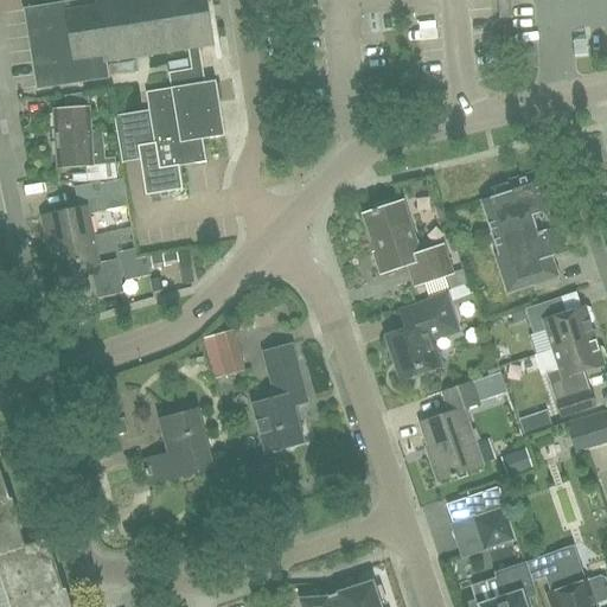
[(187,49),(191,69),(202,68),(198,48),(213,45),(206,0),(55,0),(57,5),(25,10),(38,89),(108,77),(106,62),(187,49)]
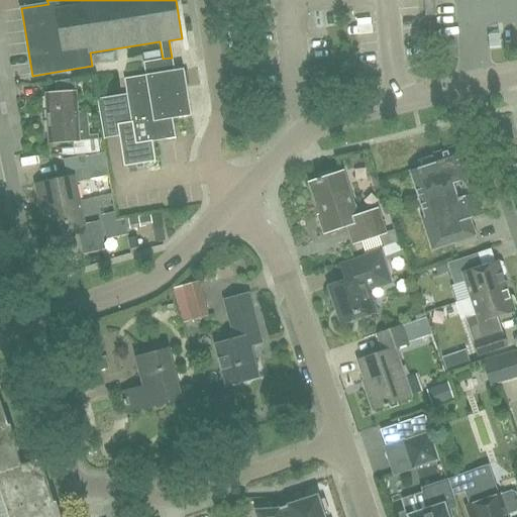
[(423,0),(425,15),(435,14),(433,0),(423,0)]
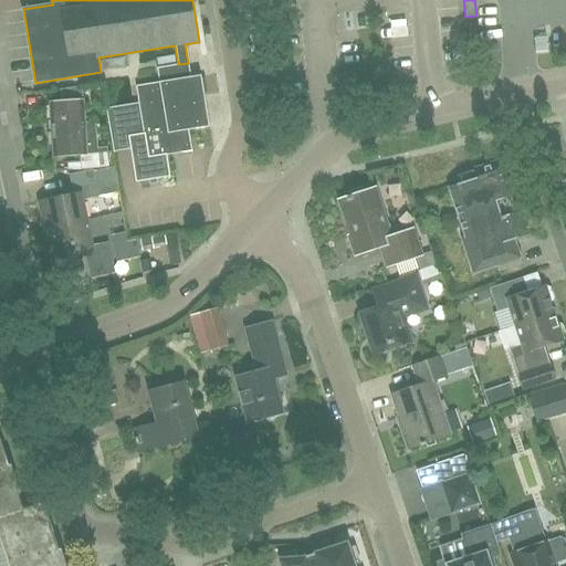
[(535,53),(535,52),(546,52),(546,38),(534,39),(535,53)]
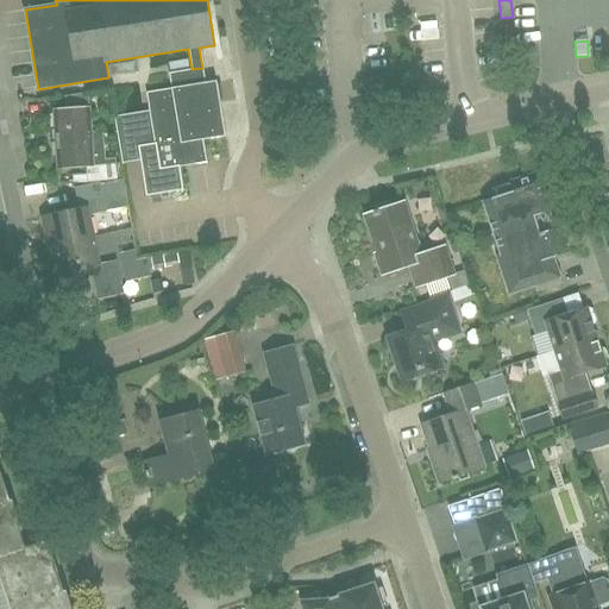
[(205,140),(226,137),(217,81),(205,82),(202,68),(192,69),(169,73),(171,88),(146,93),(155,143),(139,145),(148,196),(184,189),(181,167),(208,162),(205,140)]
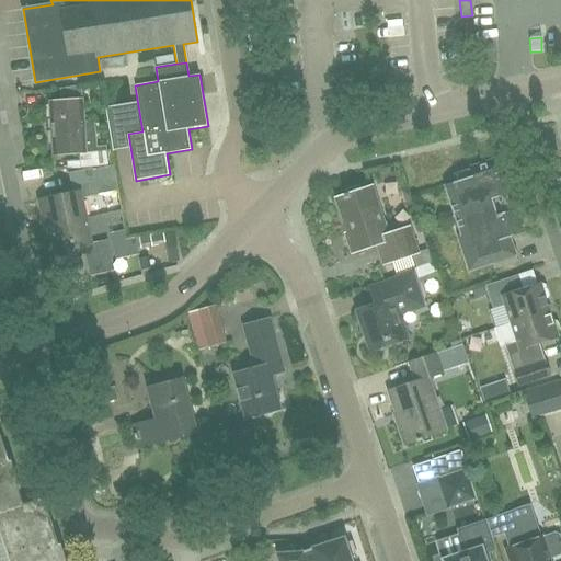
[(59,102),(48,103),(52,129),(54,155),(79,152),(79,159),(80,168),(107,164),(105,151),(107,150),(107,146),(98,147),(95,125),(94,121),(84,122),(82,100),(81,100),(69,101),(59,102)]
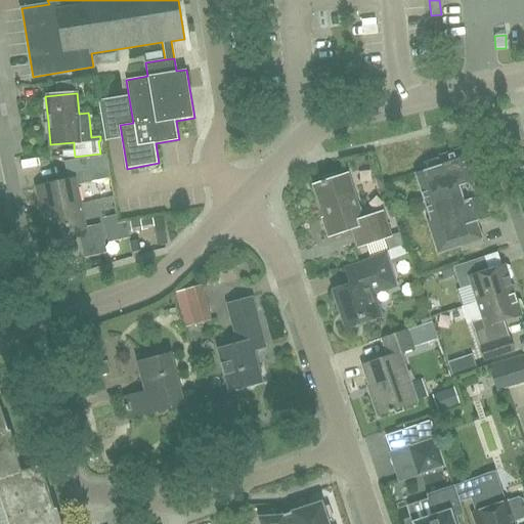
[(461,245),(462,249),(483,242),(476,221),(488,217),(466,147),(443,155),(442,159),(437,158),(426,161),(428,168),(417,171),(432,218),(428,219),(439,252),(461,245)]
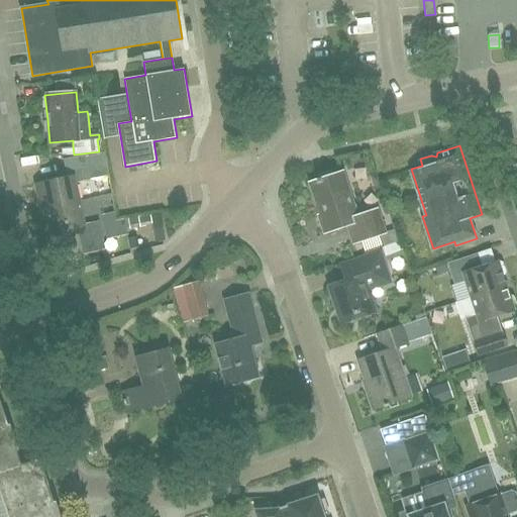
[(36,184),(42,211),(79,203),(75,183),(90,180),(88,171),(103,168),(100,153),(85,157),(85,156),(64,160),(68,177),(36,184)]
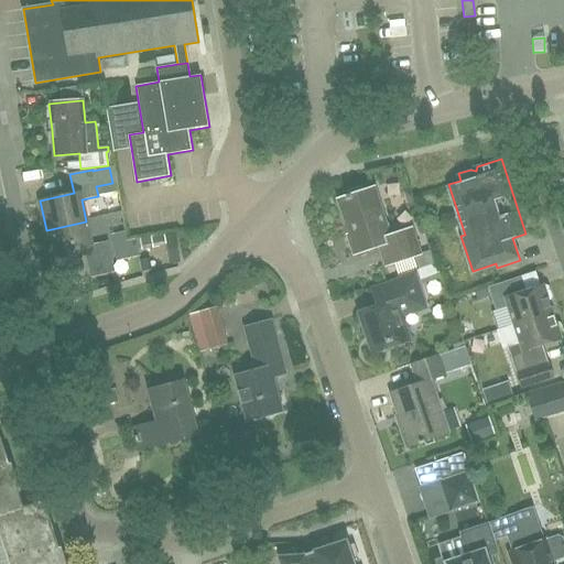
[(431,245),(419,249),(412,228),(391,235),(375,187),(338,199),(350,235),(348,236),(355,255),(379,246),(386,266),(414,256),(419,269),(421,277),(437,270),(435,263),(436,262),(431,245)]
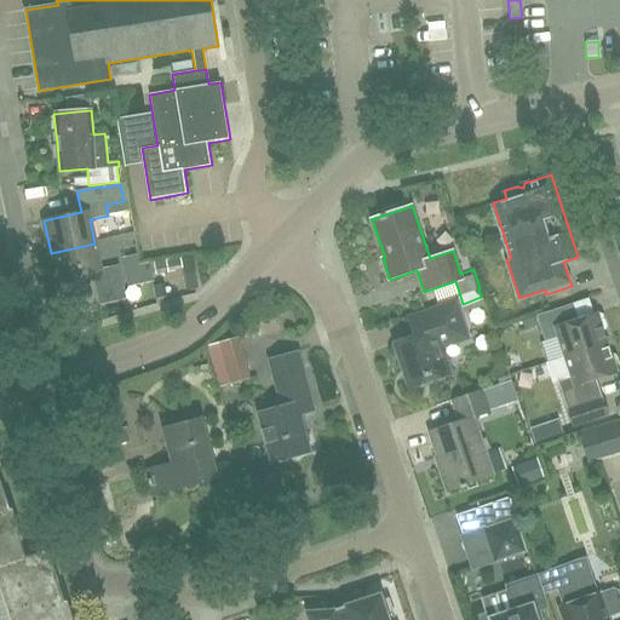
[(101,269),(95,244),(51,253),(51,257),(58,256),(64,283),(74,282),(93,277),(99,305),(126,299),(122,281),(120,265),(101,269)]
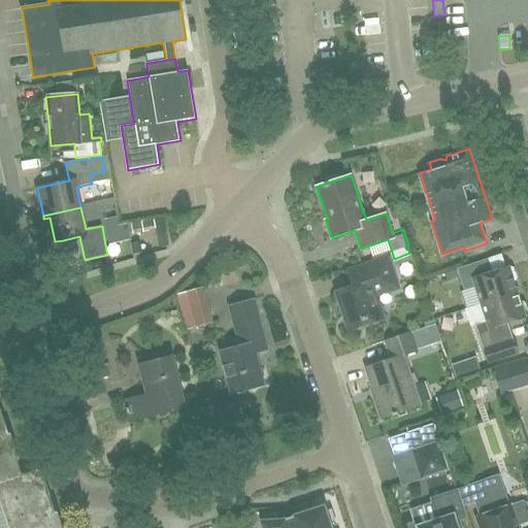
[(131,239),(128,224),(122,225),(119,226),(117,217),(104,219),(109,244),(131,239)]
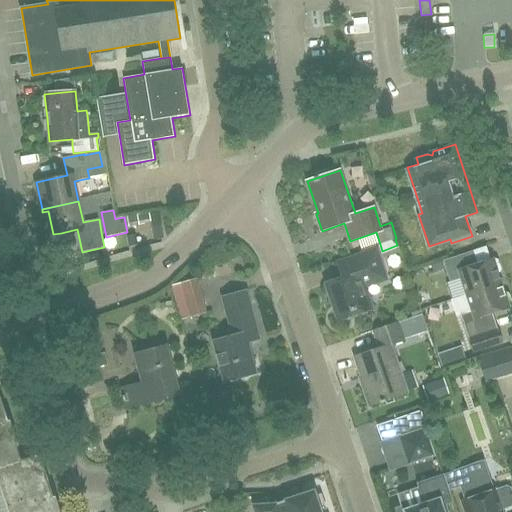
[(164,238),(160,212),(149,214),(150,223),(152,240),(164,238)]
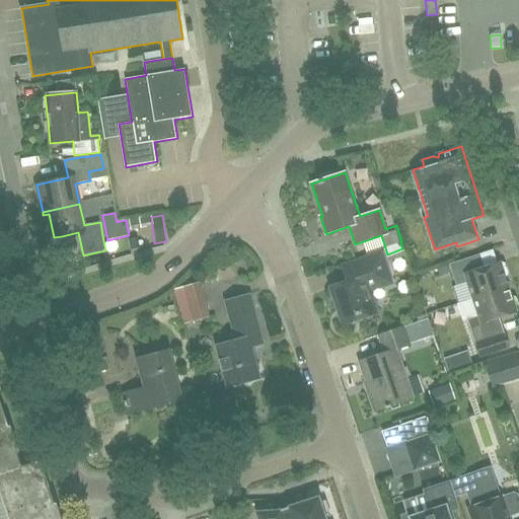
[(152,226),(151,217),(139,219),(140,227),(152,226)]
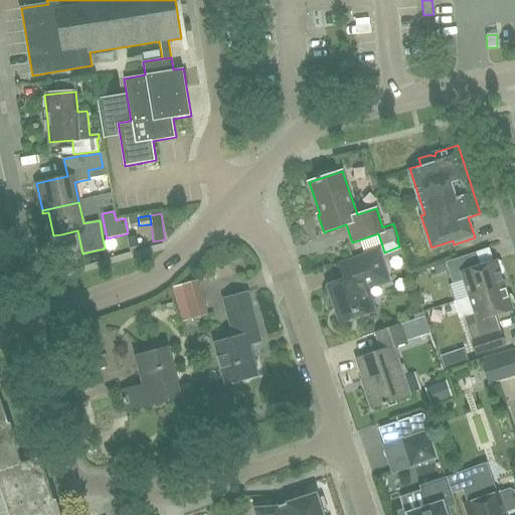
[(139,225),(138,217),(127,218),(129,227),(139,225)]
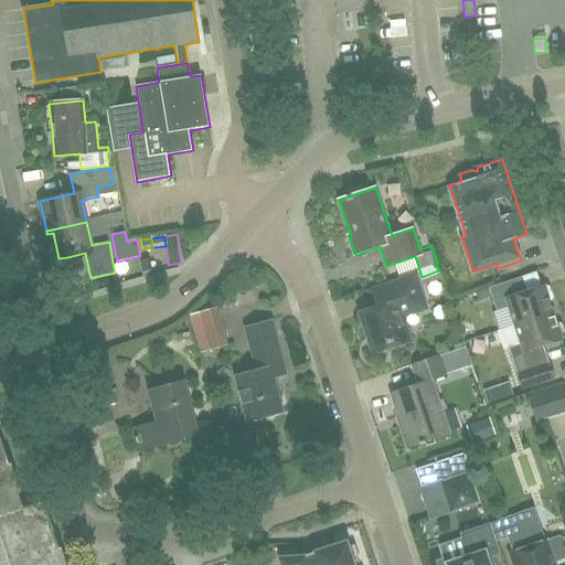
[(362,312),(376,352),(408,341),(401,317),(426,308),(415,276),(386,285),(393,302),(362,312)]
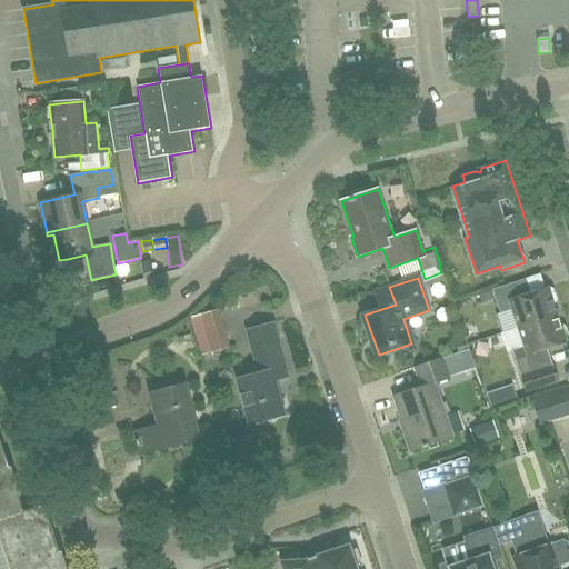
[(550,288),(548,288),(548,286),(523,295),(519,279),(491,289),(500,313),(513,309),(519,327),(557,313),(553,303),(556,303),(557,299),(553,289),(550,288)]
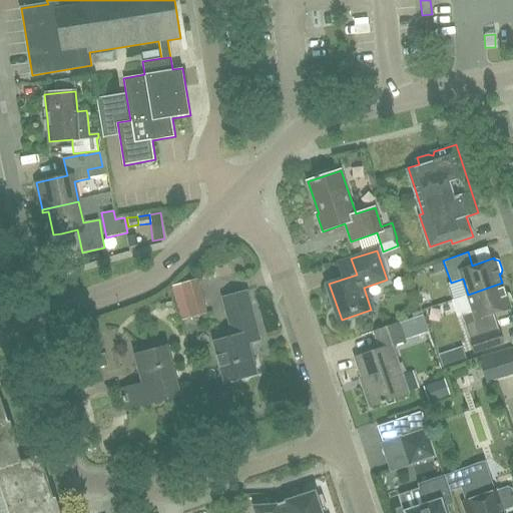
[(456,299),(462,316),(474,352),(504,343),(499,330),(494,331),(488,315),(512,307),(512,304),(510,295),(507,294),(506,294),(502,283),(468,295),(456,299)]
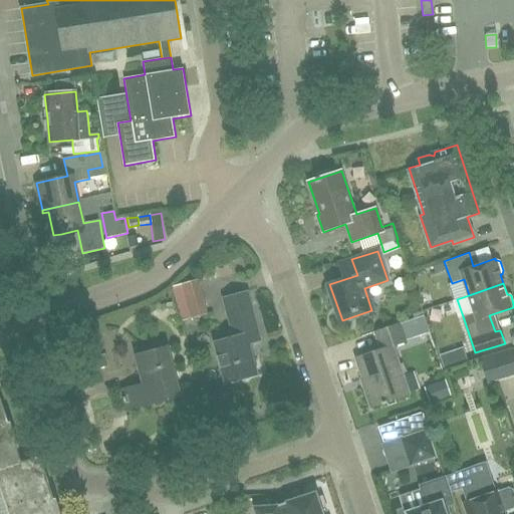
[(188,319),(206,318),(205,296),(193,297),(193,289),(186,289),(188,319)]
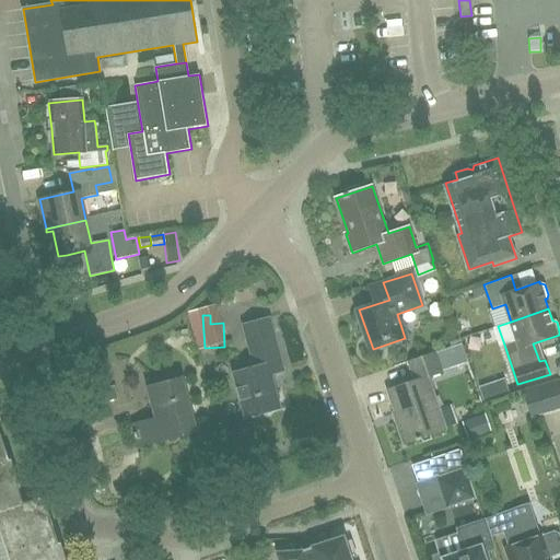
[(286,371),(271,317),(244,325),(255,368),(234,373),(245,418),(281,408),(272,374),(286,371)]
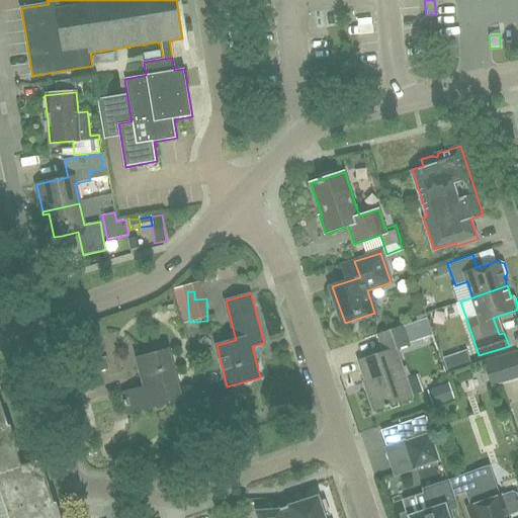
[(403,326),(378,334),(384,352),(359,360),(368,389),(367,389),(374,411),(412,398),(396,349),(409,344),(403,326)]
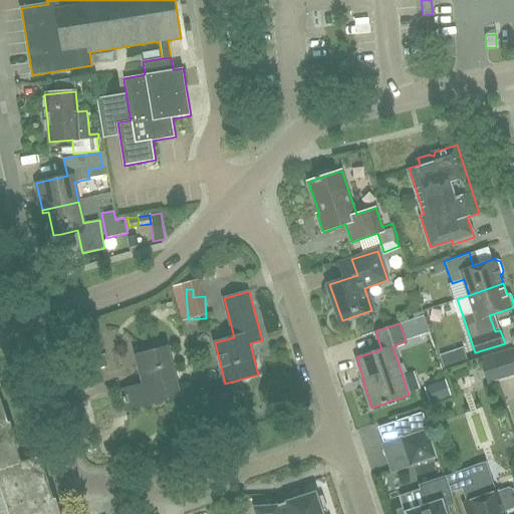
[(181,395),(167,346),(137,355),(145,384),(121,391),(126,410),(181,395)]
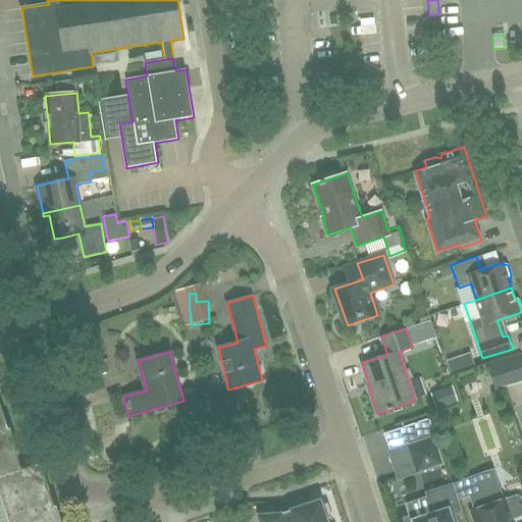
[(521,364),(519,355),(487,364),(494,389),(521,381),(521,364)]
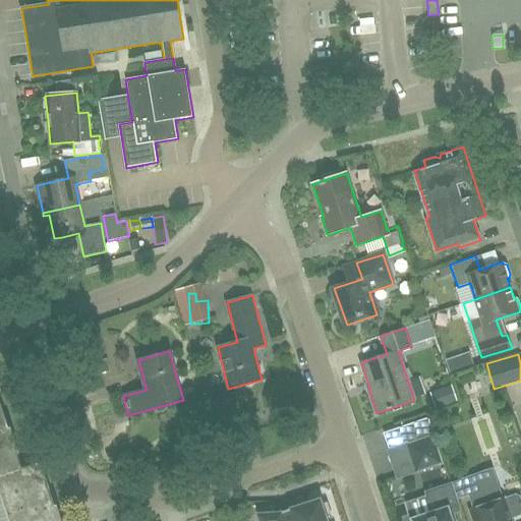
[(106,389),(101,373),(110,370),(107,358),(78,366),(81,379),(75,380),(79,395),(106,389)]
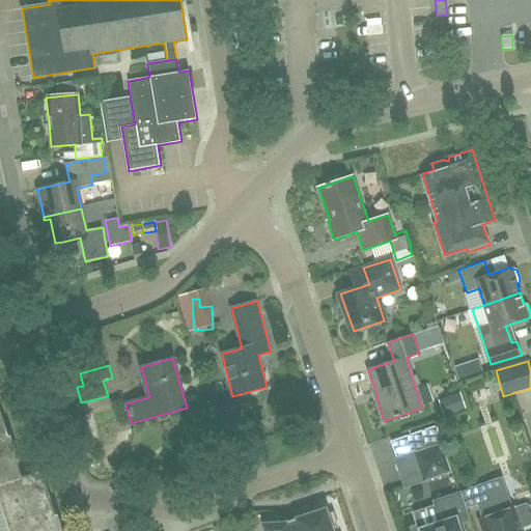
[(466,380),(460,365),(453,368),(458,383),(466,380)]
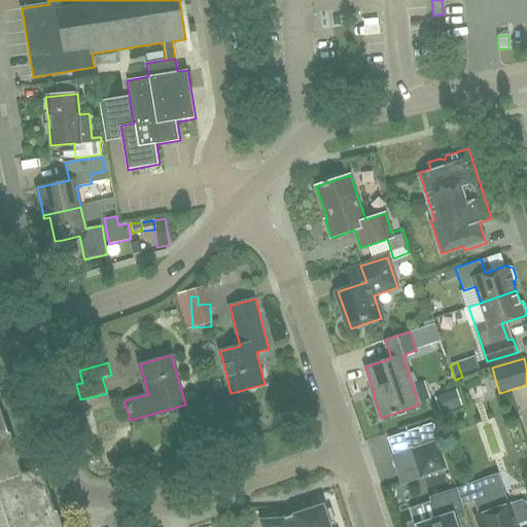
[(0,526),(60,526),(41,467),(23,473),(0,406),(0,526)]
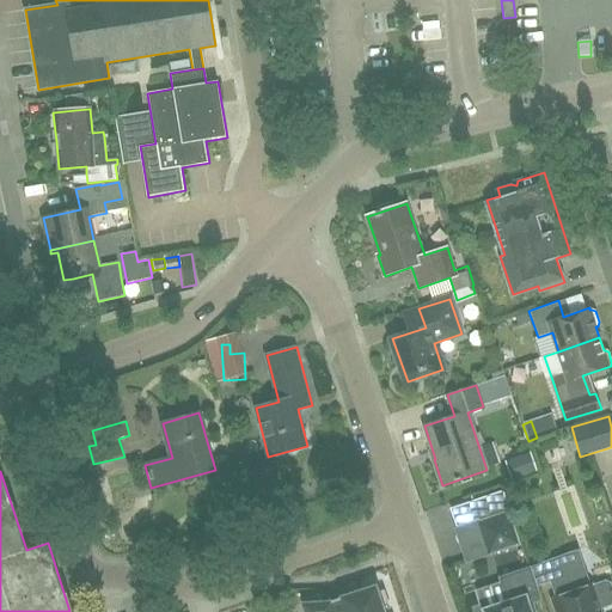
[(478,525),(489,555),(519,544),(501,493),(473,502),(481,524),(478,525)]
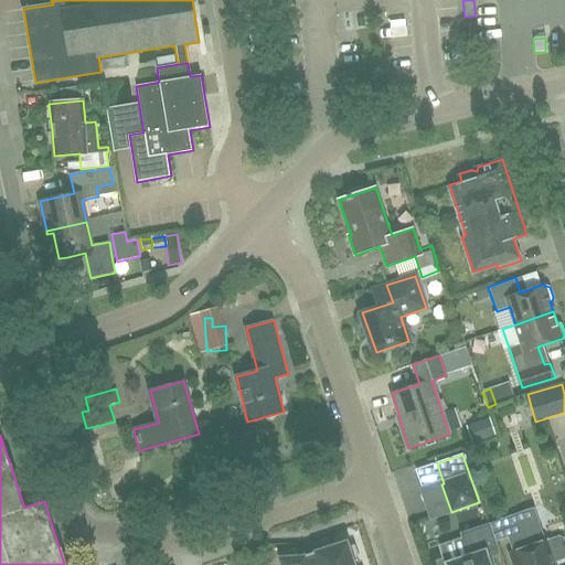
[(558,535),(546,540),(544,541),(532,509),(501,520),(512,552),(509,553),(512,564),(554,564),(554,563),(564,558),(564,542),(564,539),(558,535)]
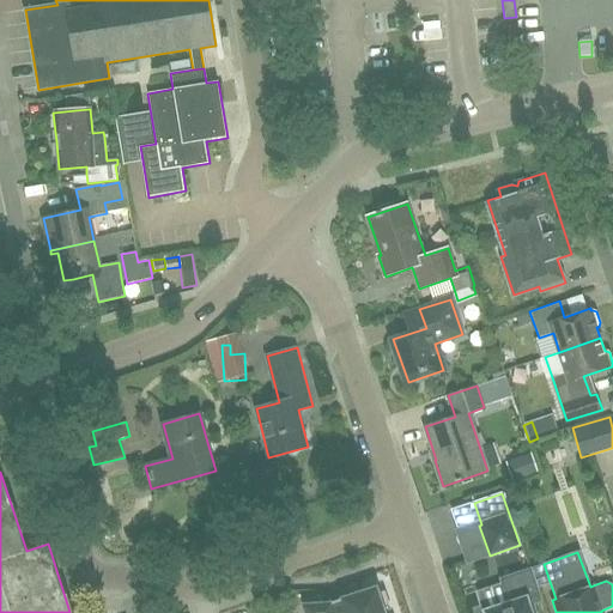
[(535,612),(533,605),(542,601),(532,570),(502,580),(510,605),(484,612),(535,612)]
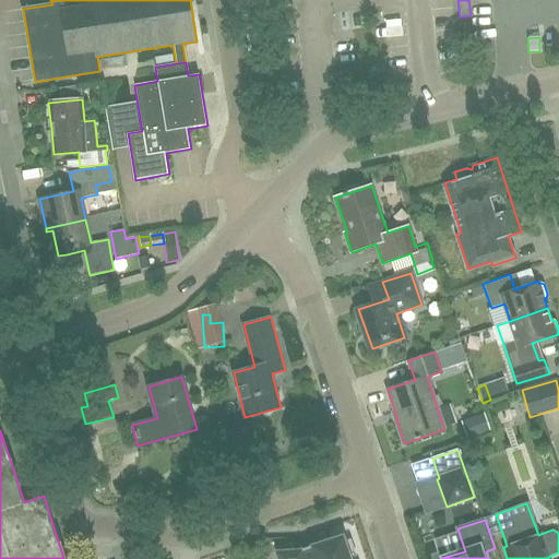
[(352,558),(344,535),(325,542),(299,550),(277,551),(280,558),(352,558)]
